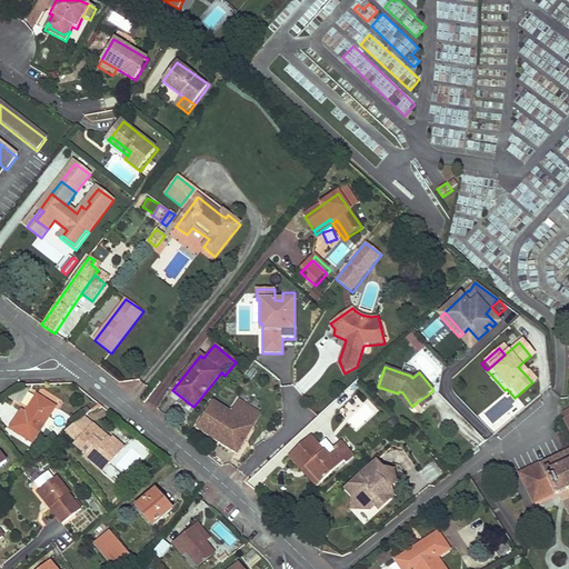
[(398,393),(409,409),(412,407),(402,392),(399,391),(398,393)]
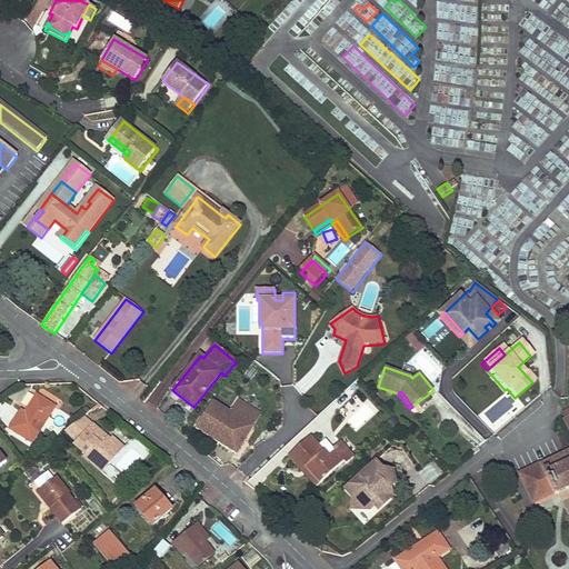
[(22,411),(10,430),(33,445),(56,407),(38,396),(28,411),(30,412),(29,416),(22,411)]
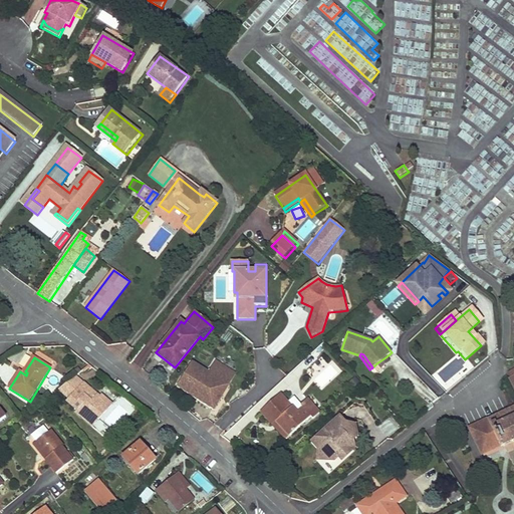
[(390,362),(386,357),(376,363),(380,368),(390,362)]
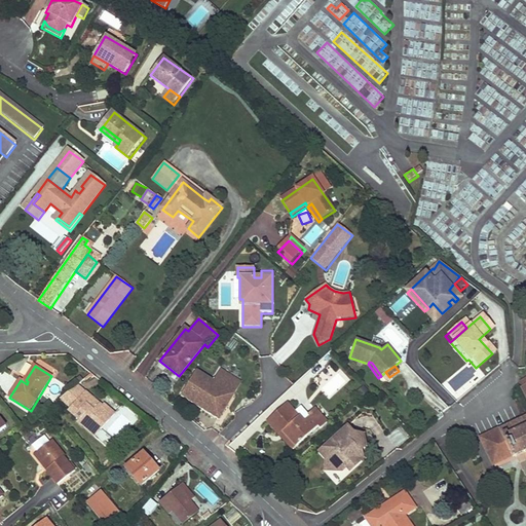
[(196,370),(181,396),(219,419),(234,393),(225,388),(232,377),(221,370),(215,381),(196,370)]
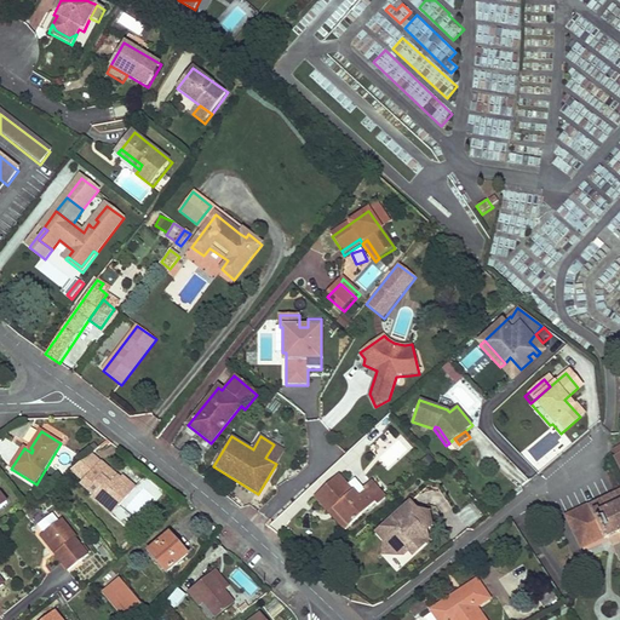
[(274,445),(265,458),(276,464),(283,451),(274,445)]
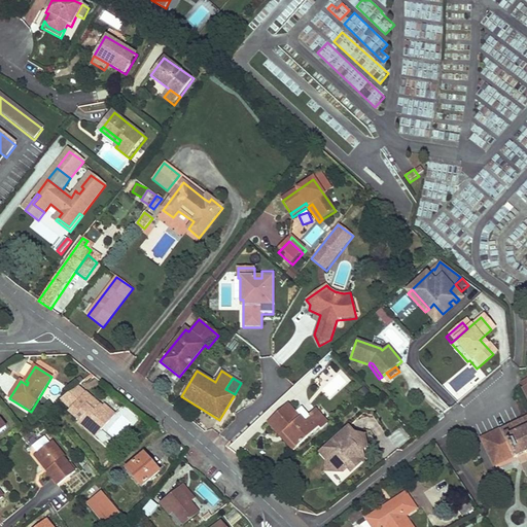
[(526,379),(526,380),(521,382),(523,386),(522,387),(526,397),(526,417),(500,430),(513,457),(514,458),(526,452),(526,451),(526,379)]
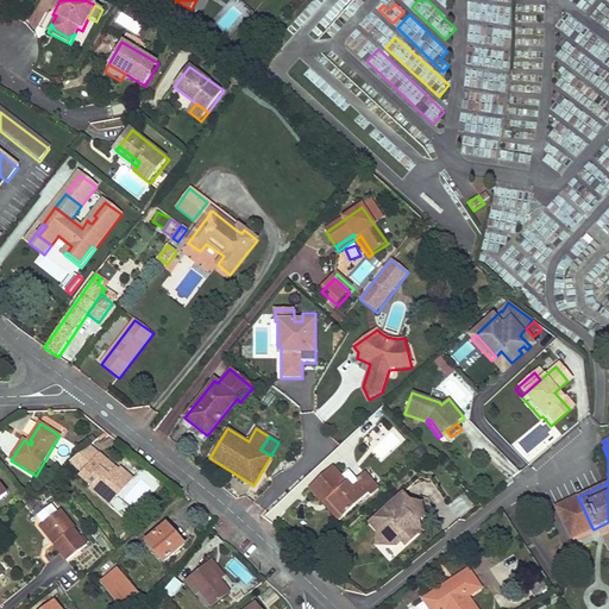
[(100,456),(93,450),(76,469),(85,476),(100,456)]
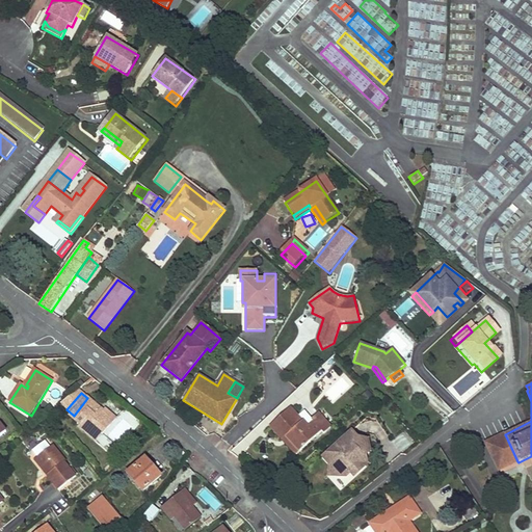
[(102,410),(87,398),(74,416),(71,418),(82,427),(95,439),(100,433),(104,437),(117,421),(106,411),(105,413),(102,416),(100,414),(102,410)]
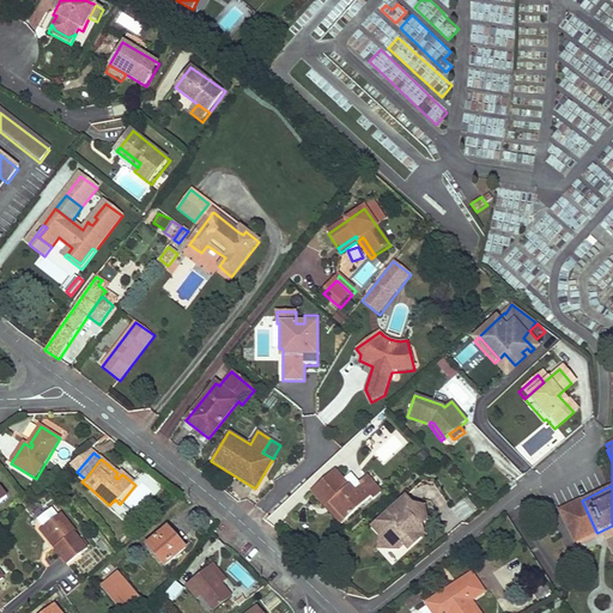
[(334,471),(311,491),(326,508),(329,503),(345,521),(371,497),(371,496),(362,486),(354,493),(334,471)]
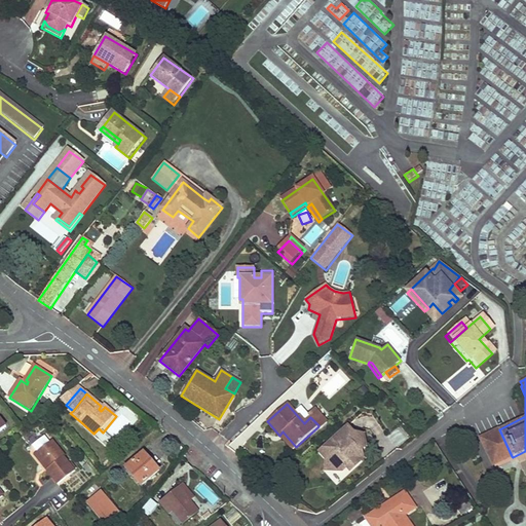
[(314,409),(308,415),(310,417),(318,425),(318,426),(321,428),(327,422),(314,409)]
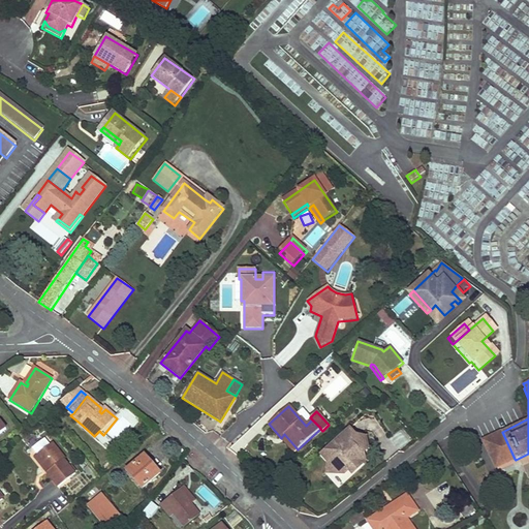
[(94,436),(82,425),(80,428),(97,442),(103,435),(99,431),(94,436)]
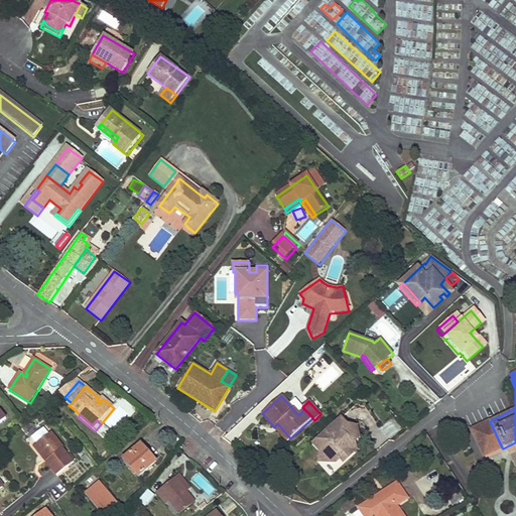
[(319,449),(318,462),(336,464),(340,461),(343,464),(358,450),(356,441),(360,437),(358,426),(347,423),(342,417),(313,443),(319,449)]
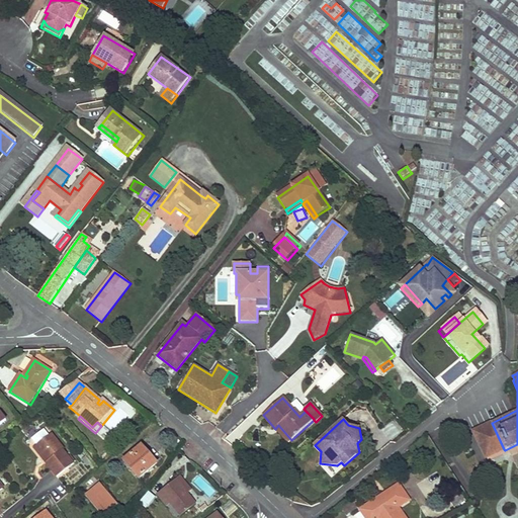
[(492,422),(472,432),(486,458),(504,449),(492,423),(492,422)]
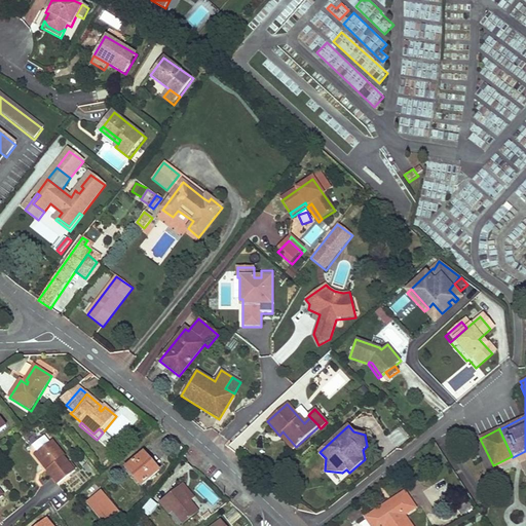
[(283,431),(279,436),(293,450),(296,447),(283,431)]
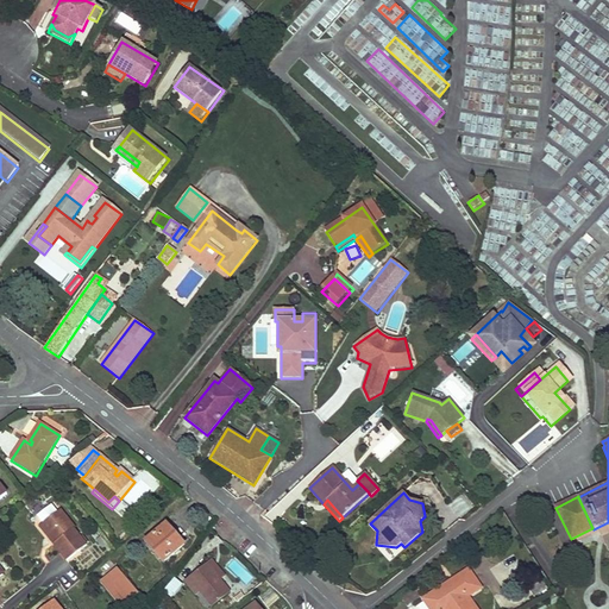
[(76,528),(61,509),(57,512),(51,504),(37,516),(43,523),(55,539),(57,538),(60,540),(55,545),(68,562),(87,545),(74,529),(76,528)]
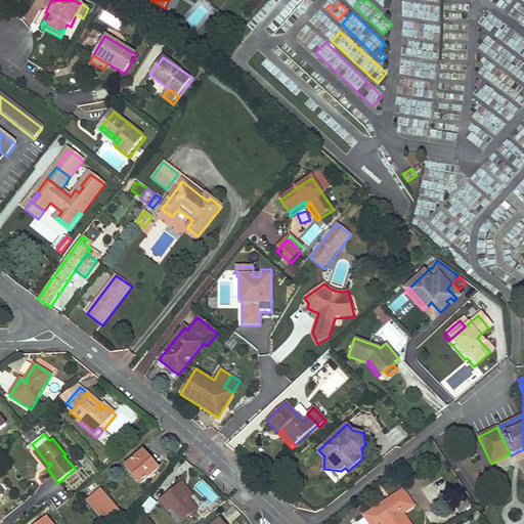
[(37,450),(34,452),(47,469),(51,465),(49,463),(47,464),(37,450)]
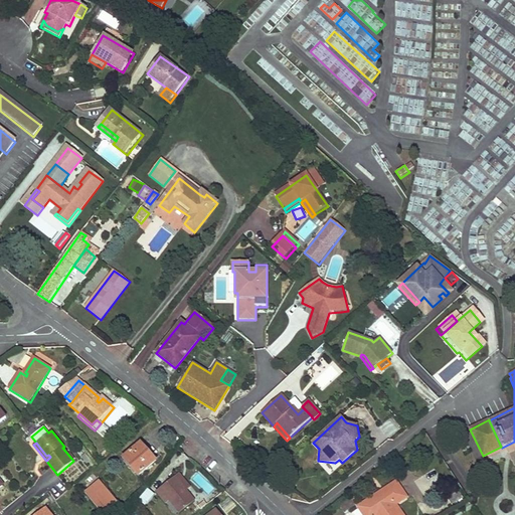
[(141,444),(123,459),(139,477),(156,462),(141,444)]
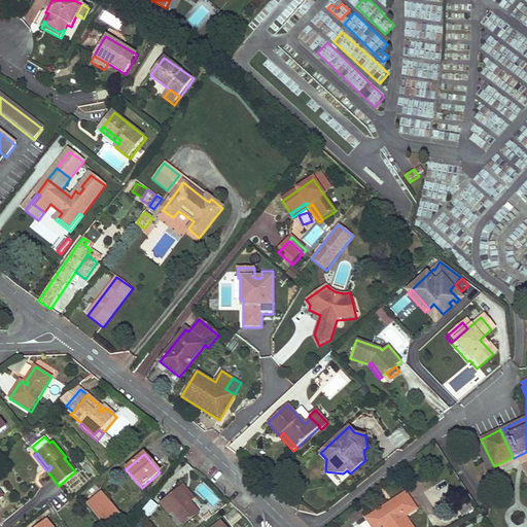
[(183,485),(178,489),(189,501),(194,498),(183,485)]
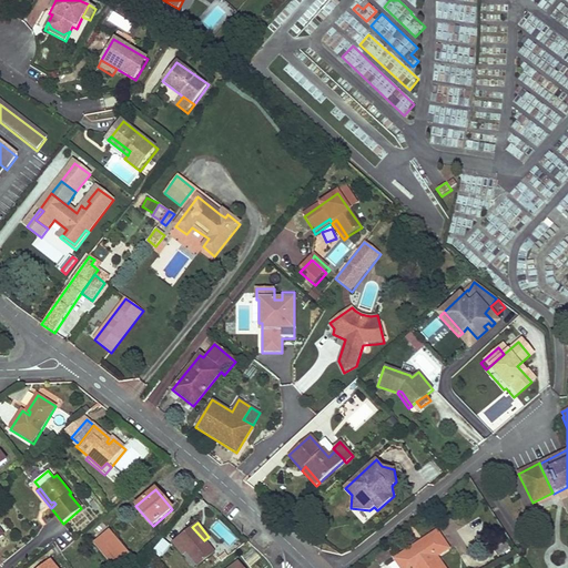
[(192,527),(176,539),(188,553),(198,567),(214,553),(204,540),(192,527)]
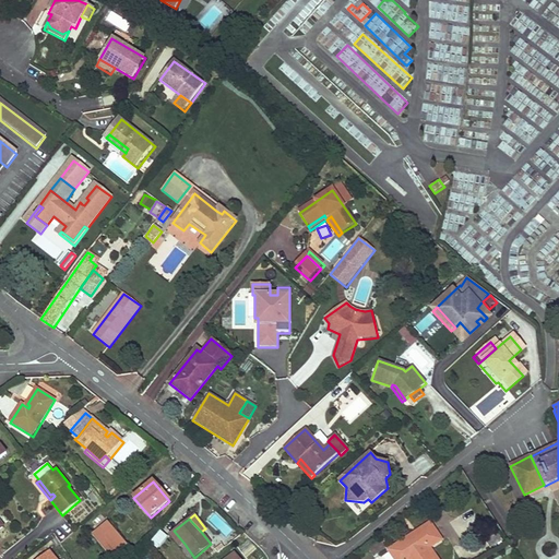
[(108,522),(93,535),(111,558),(127,545),(108,522)]
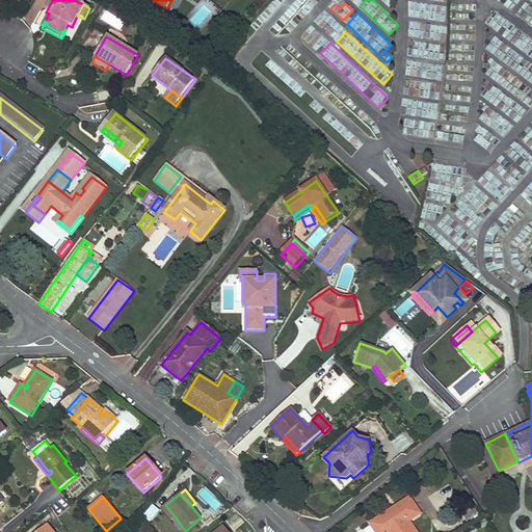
[(375,531),(415,531),(407,521),(419,513),(409,498),(370,524),(375,531)]
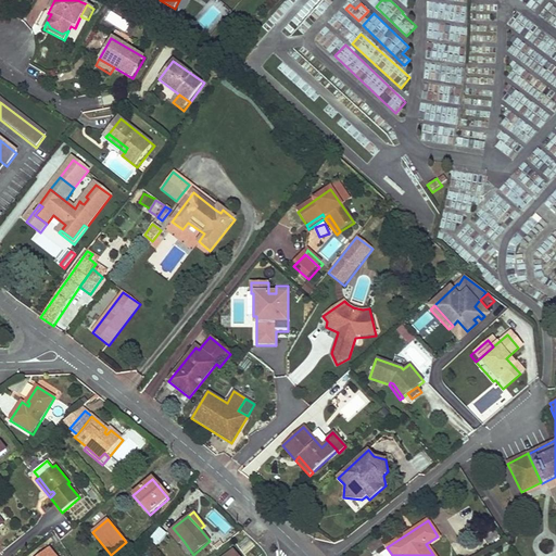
[(160,527),(150,540),(158,546),(167,533),(160,527)]
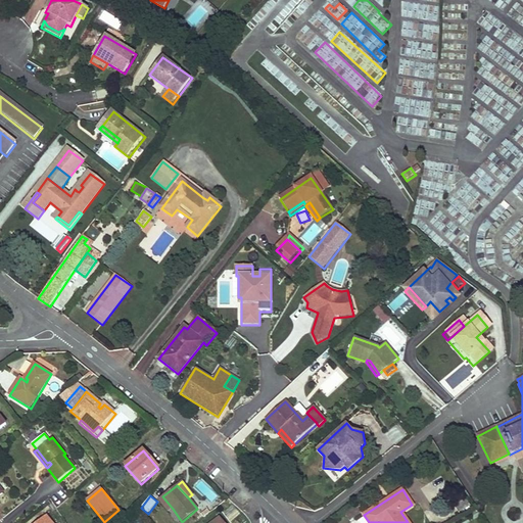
[(162,496),(158,501),(168,513),(173,509),(162,496)]
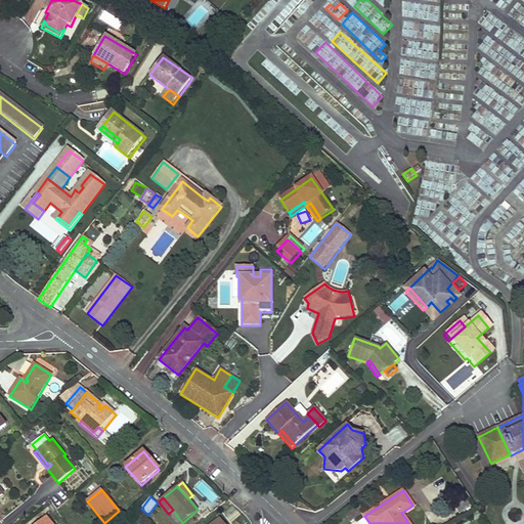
[(465,499),(455,507),(460,513),(470,507),(465,499)]
